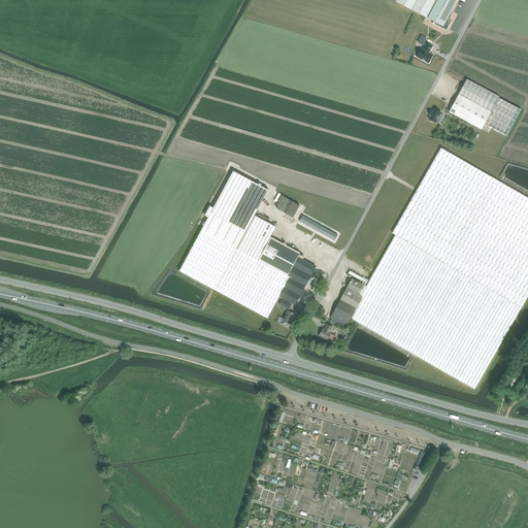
[(396,0),(396,1),(427,18),(428,17),(436,0),(396,0)]
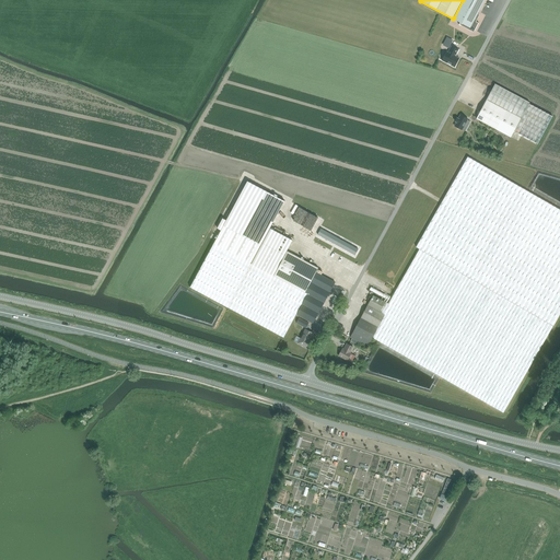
[(476,22),(480,14),(478,13),(485,0),(463,0),(454,18),(461,22),(459,24),(471,30),(473,27),(476,28),(479,23),(476,22)]
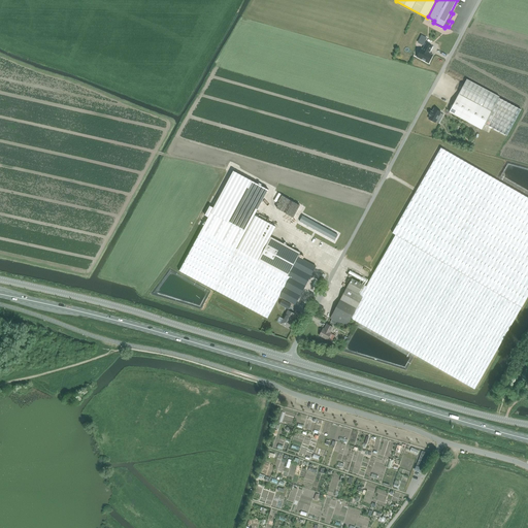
[(421,48),(417,57),(428,63),(433,55),(429,53),(432,47),(426,43),(423,50),(421,48)]
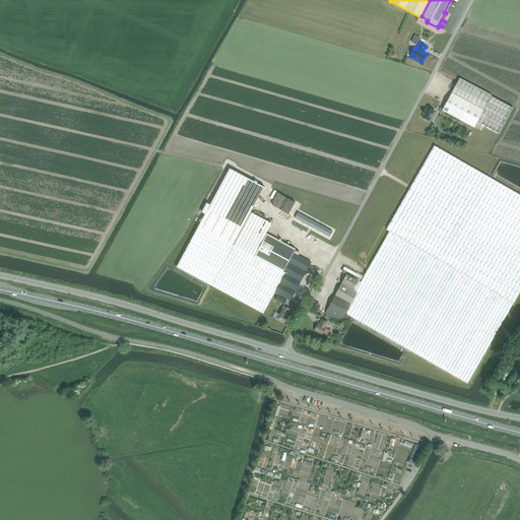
[(459,78),(446,103),(442,110),(473,128),(477,122),(491,96),(492,95),(459,78)]
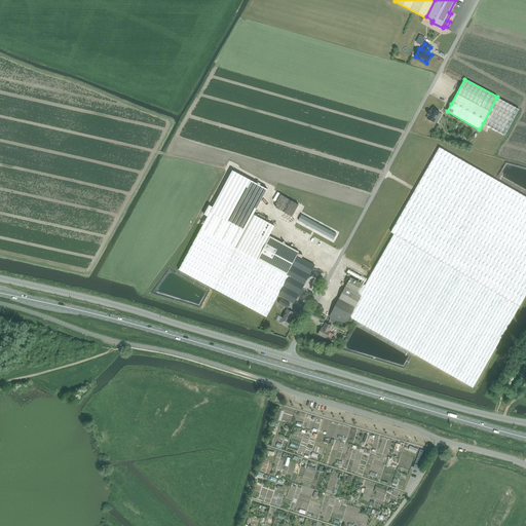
[(496,98),(483,123),(505,136),(519,109),(496,98)]
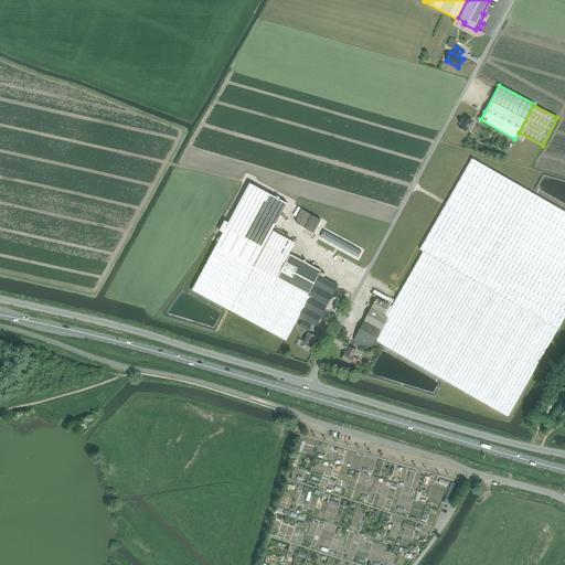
[(472,119),(465,115),(462,118),(461,118),(460,121),(461,123),(459,126),(467,130),(472,120),(472,119)]
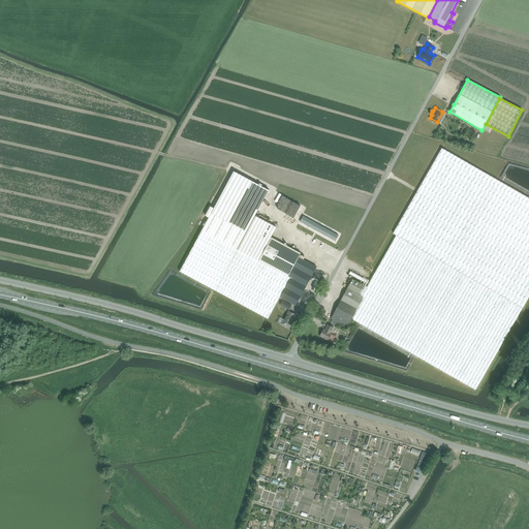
[(391,232),(396,236),(520,309),(521,307),(528,292),(528,199),(440,148),(391,232)]
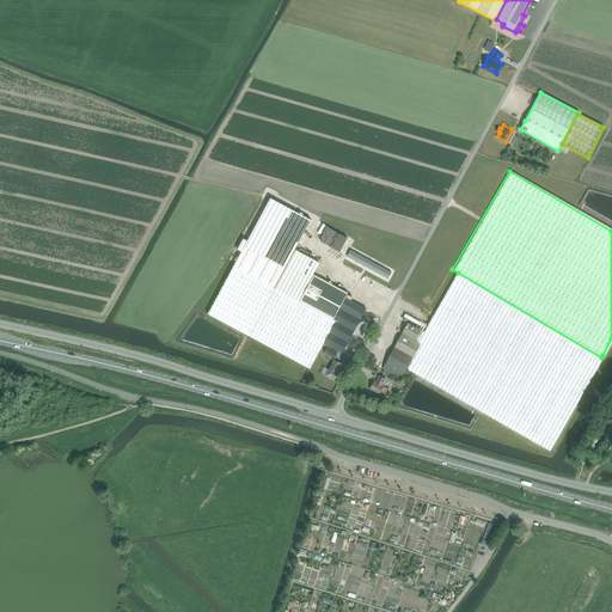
[(248,240),(244,246),(285,268),(286,269),(295,250),(300,242),(311,220),(270,199),(255,228),(248,240)]
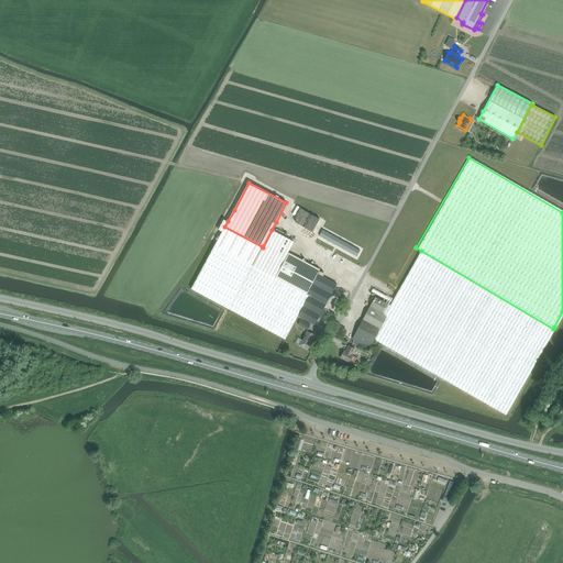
[(229,309),(253,265),(263,247),(262,246),(224,227),(191,289),(229,309)]
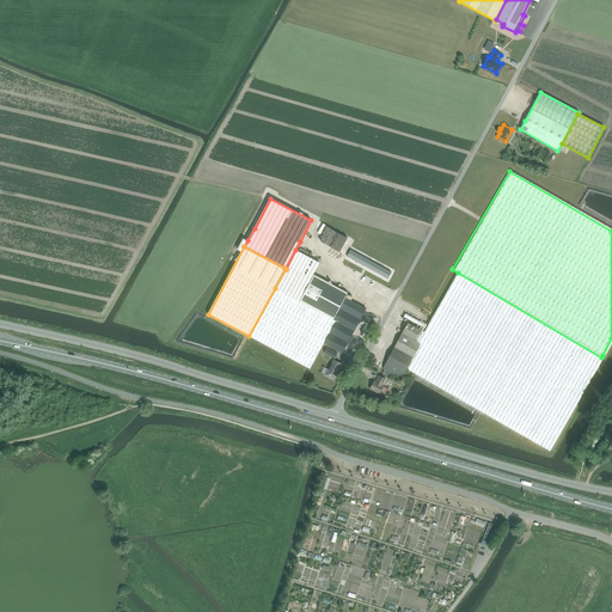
[(286,269),(275,288),(299,301),(313,275),(319,263),(295,250),(286,269)]
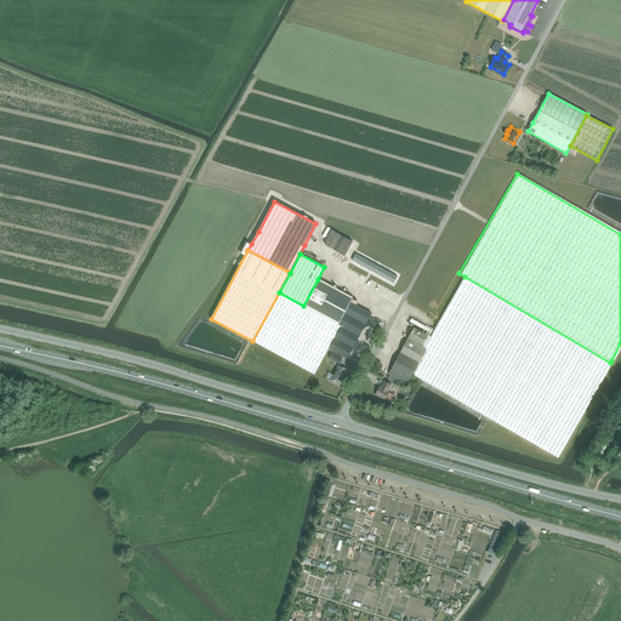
[(355,254),(352,260),(359,265),(366,268),(372,271),(375,273),(382,277),(388,280),(394,283),(398,277),(392,273),(386,269),(379,267),(376,265),(369,261),(363,257),(355,254)]
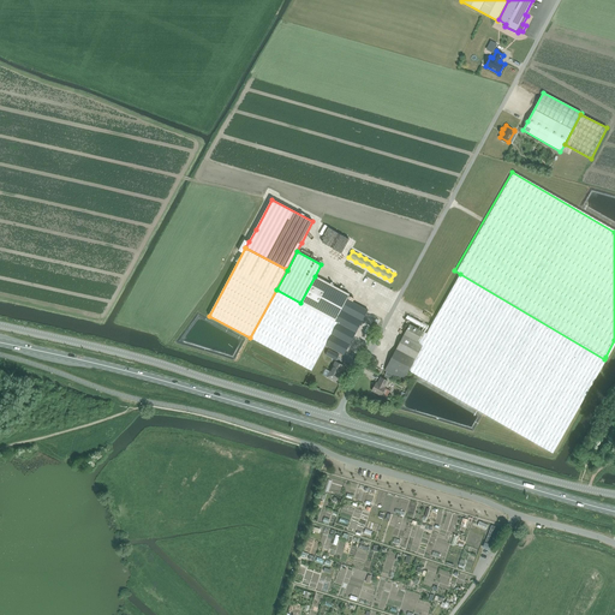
[(460,274),(427,334),(424,338),(421,335),(417,342),(423,346),(410,371),(553,453),(608,358),(605,357),(604,359),(460,274)]
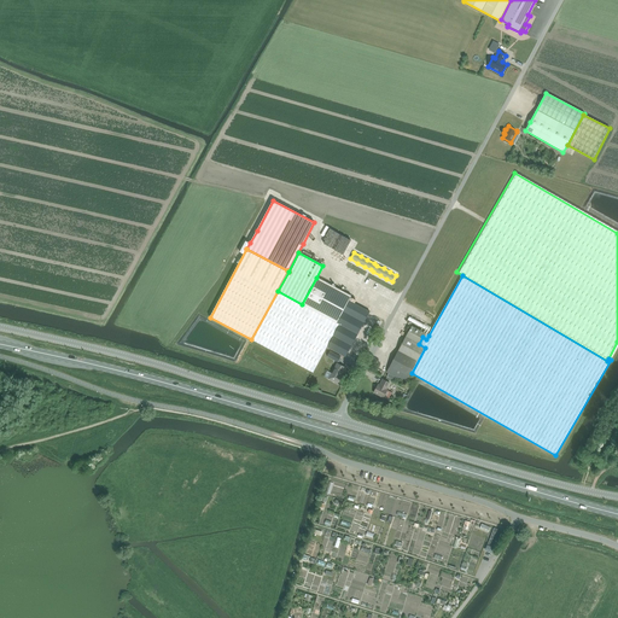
[(316,278),(302,304),(339,325),(327,347),(345,357),(369,312),(349,301),(351,296),(337,287),(336,289),(316,278)]
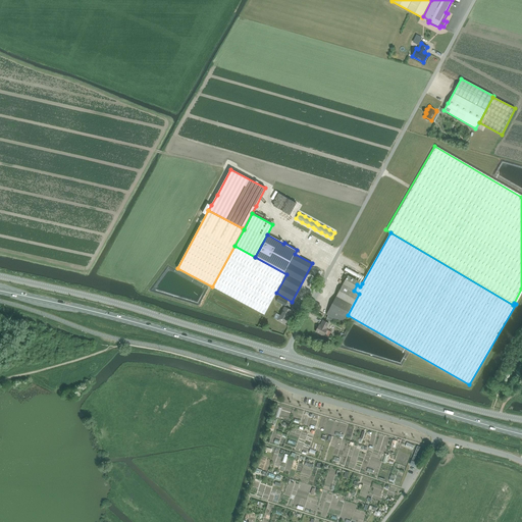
[(212,286),(264,314),(276,293),(286,274),(255,257),(235,246),(212,286)]
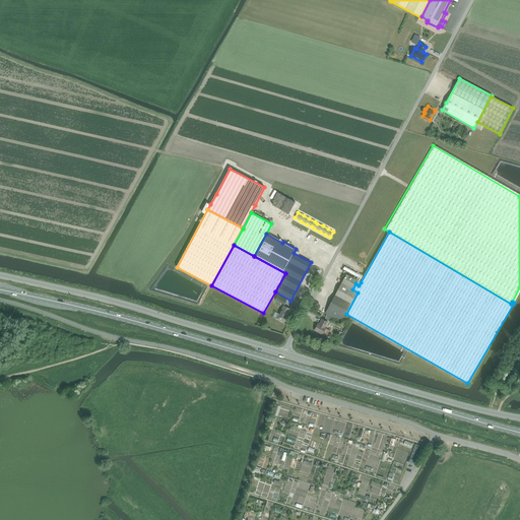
[(347,264),(345,267),(362,275),(364,272),(347,264)]
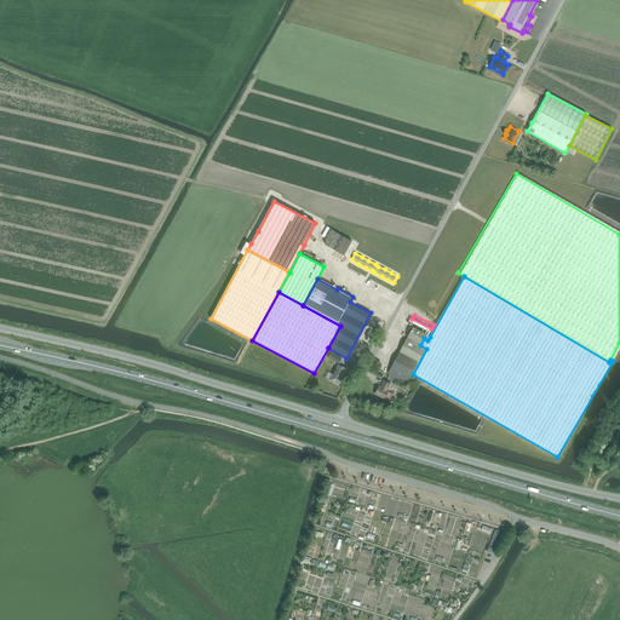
[(413,327),(407,338),(420,345),(424,338),(428,340),(430,337),(413,327)]
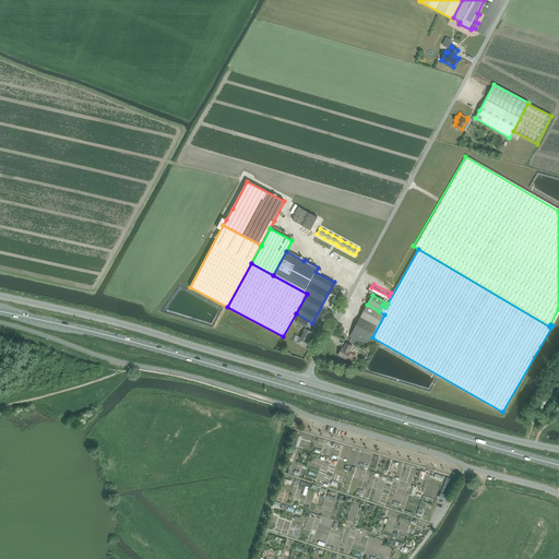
[(384,314),(379,311),(367,305),(349,336),(368,346),(372,337),(384,314)]
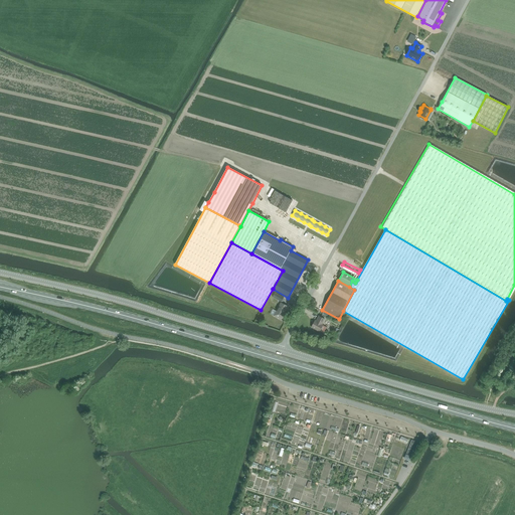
[(282,301),(284,298),(275,293),(273,297),(282,302),(282,301)]
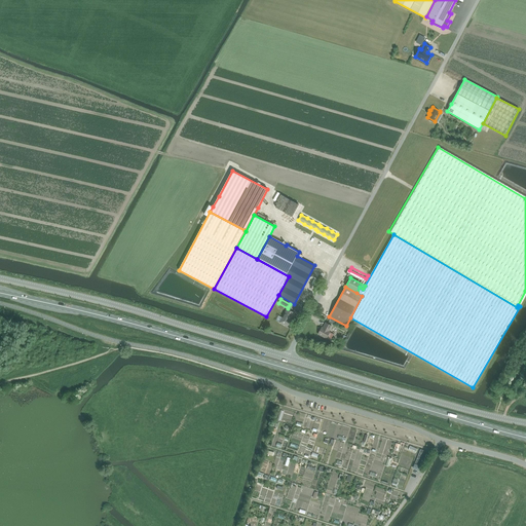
[(290,323),(289,322),(294,313),(287,309),(279,323),(287,327),(290,323)]
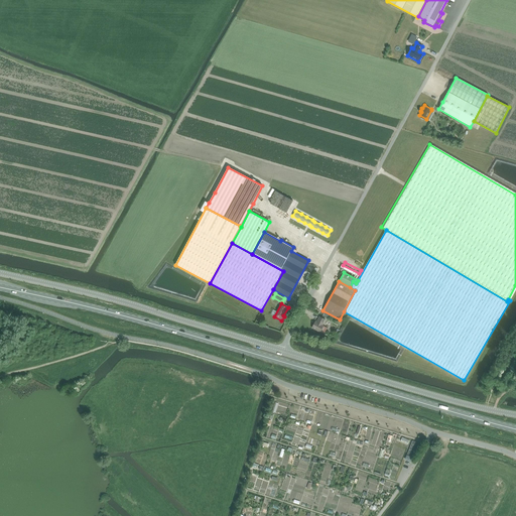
[(315,320),(311,328),(320,333),(320,332),(325,334),(328,328),(324,326),(325,326),(324,325),(326,319),(319,316),(316,321),(315,320)]
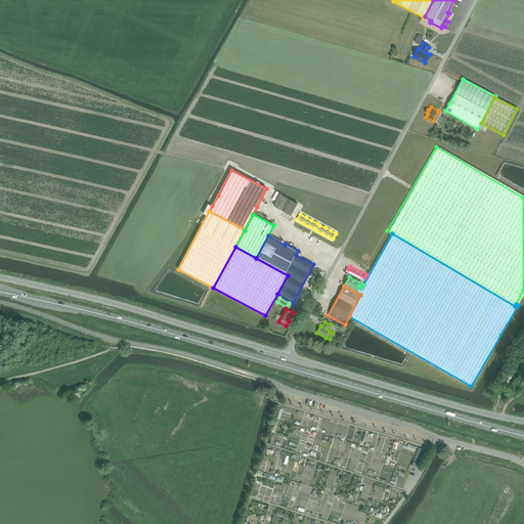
[(295,430),(302,434),(304,429),(298,426),(295,430)]
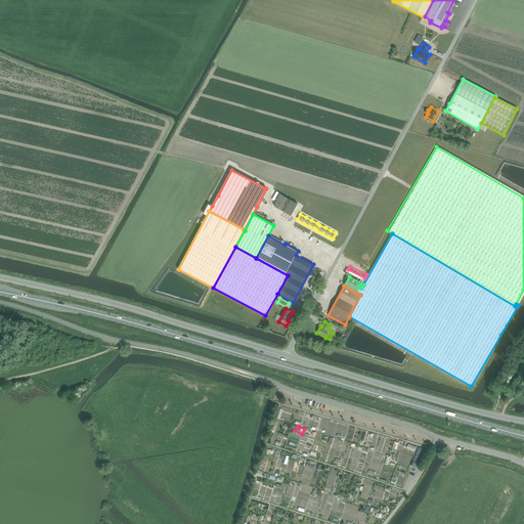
[(388,450),(390,438),(384,437),(382,449),(388,450)]
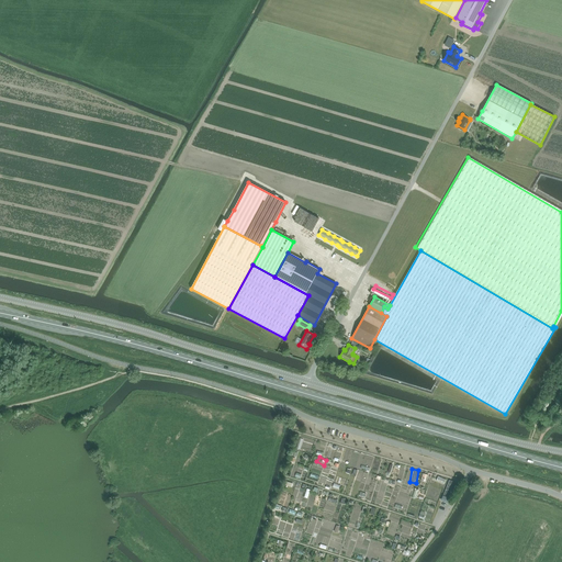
[(449,480),(442,498),(448,502),(456,482),(449,480)]
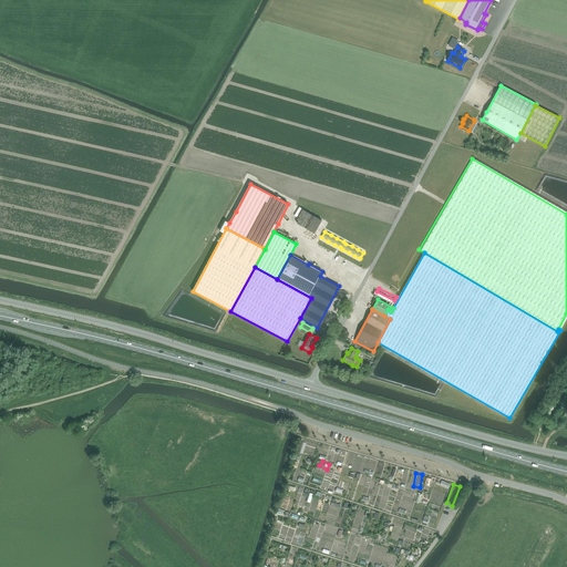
[(434,531),(425,528),(422,536),(432,538),(434,531)]
